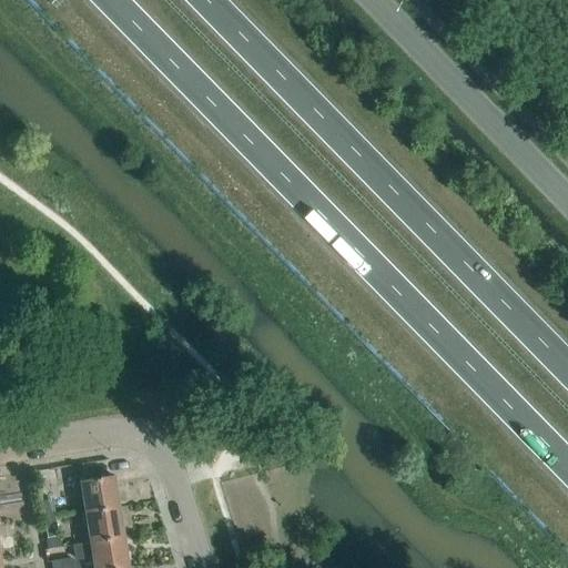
[(120,507),(114,476),(72,483),(74,497),(81,496),(84,513),(120,507)]
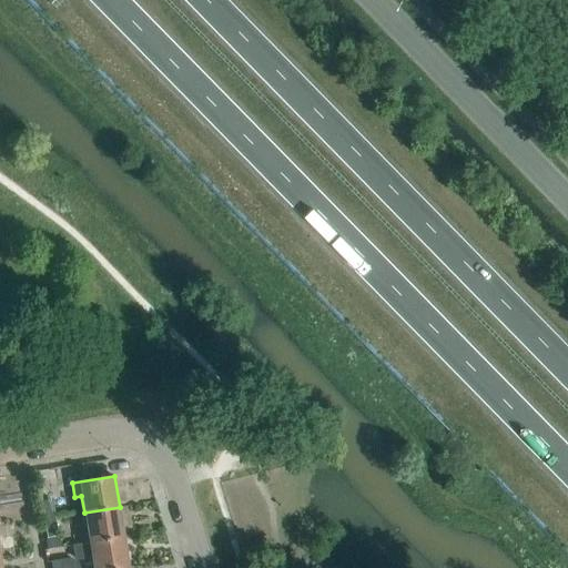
[(42,519),(54,517),(52,499),(40,501),(42,519)]
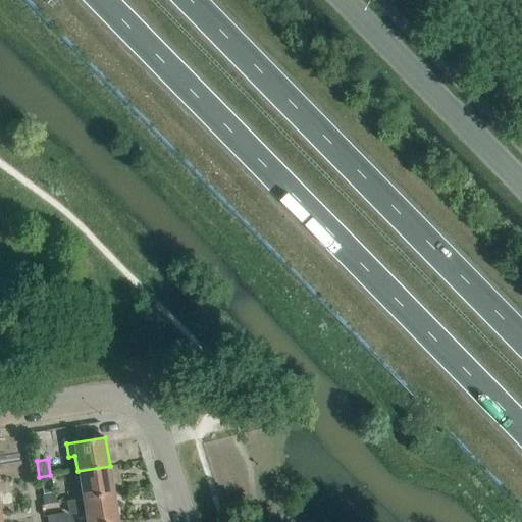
[(114,493),(110,466),(77,471),(82,499),(114,493)]
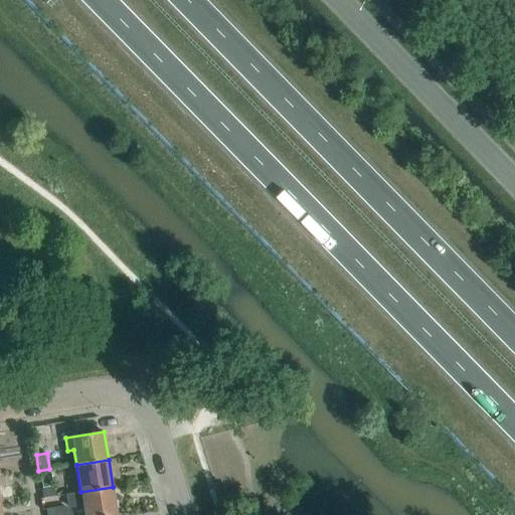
[(52,486),(49,469),(38,471),(41,488),(52,486)]
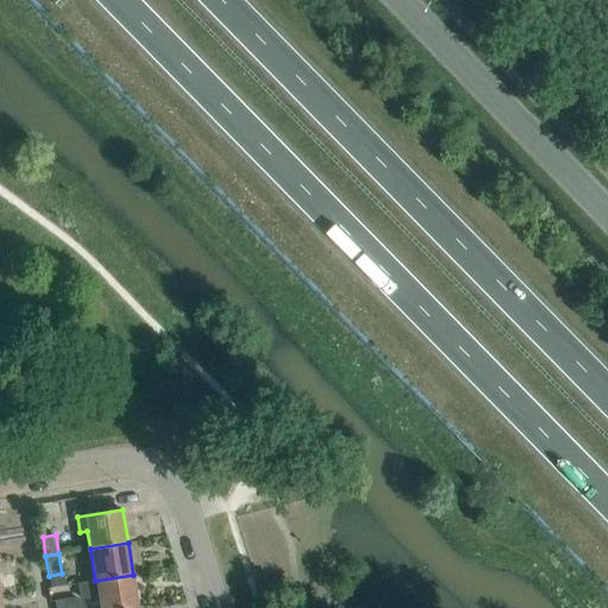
[(130,607),(138,607),(133,575),(95,581),(77,583),(80,600),(99,596),(100,607),(130,607)]
